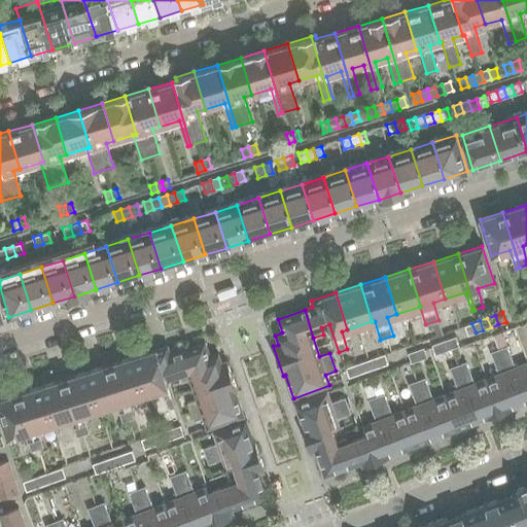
[(467,336),(476,332),(471,323),(464,326),(467,336)]
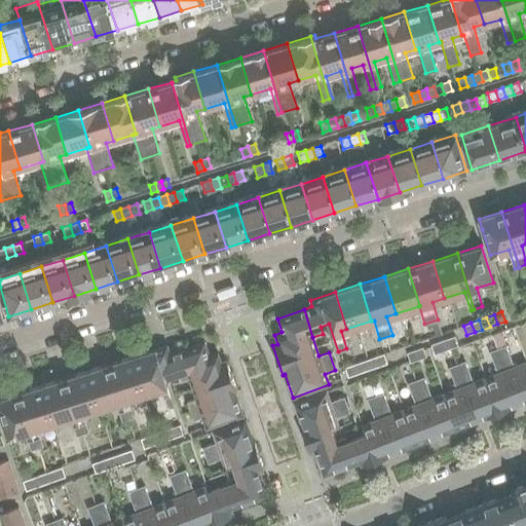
[(457,346),(454,336),(447,339),(450,349),(457,346)]
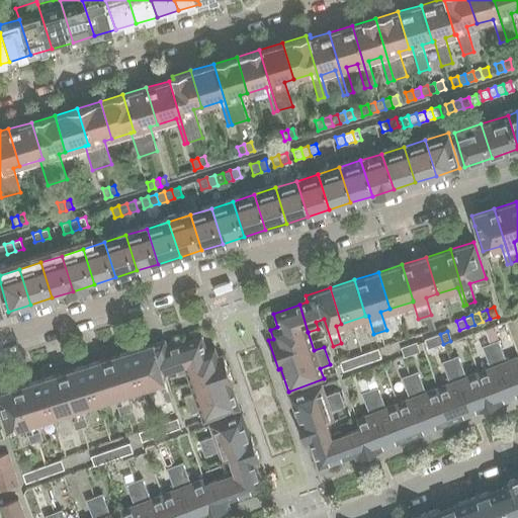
[(443,344),(440,334),(432,336),(435,346),(443,344)]
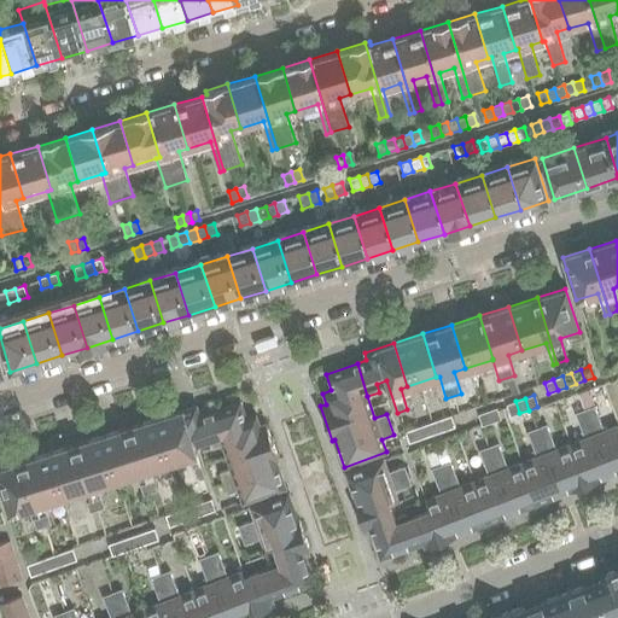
[(519,413),(516,401),(506,404),(509,415),(519,413)]
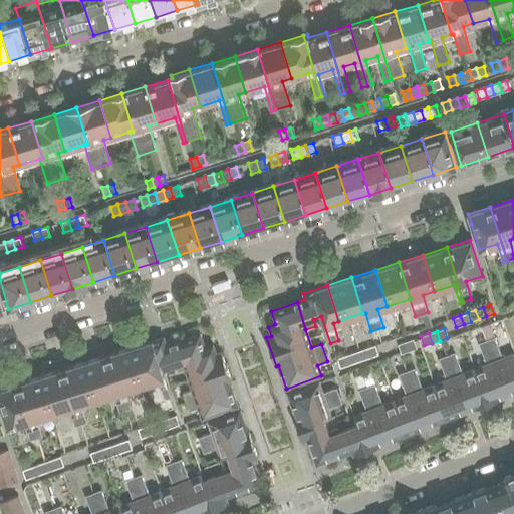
[(231,382),(221,352),(215,353),(213,345),(204,348),(199,335),(175,342),(185,370),(192,391),(183,394),(188,411),(197,408),(201,419),(237,406),(229,382),(231,382)]
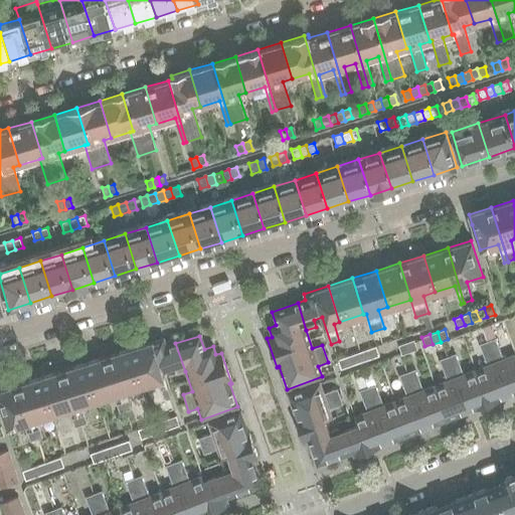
[(163,338),(139,346),(151,382),(158,379),(167,407),(173,405),(162,370),(173,366),(176,374),(185,371),(175,343),(165,347),(163,338)]
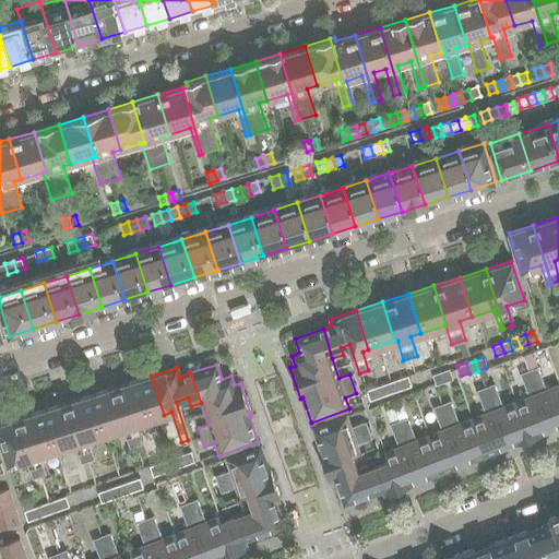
[(558,385),(558,384),(546,389),(537,367),(528,370),(549,429),(555,427),(558,426),(558,425),(558,385)]
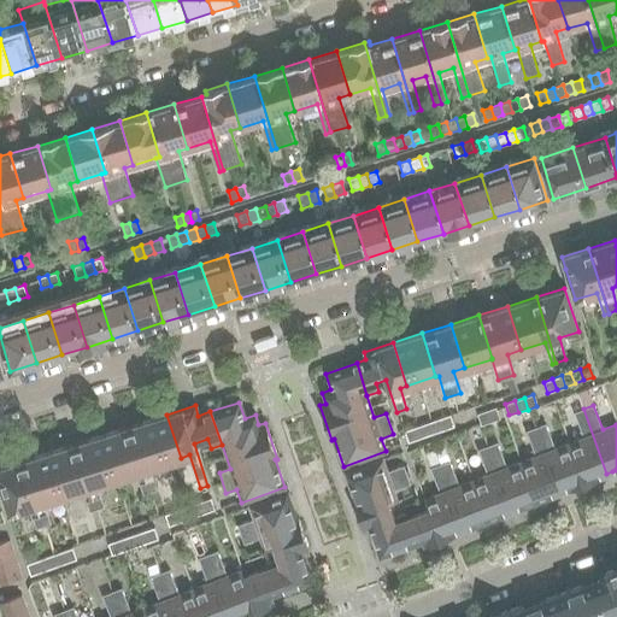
[(486,411),(489,422),(499,418),(495,407),(486,411)]
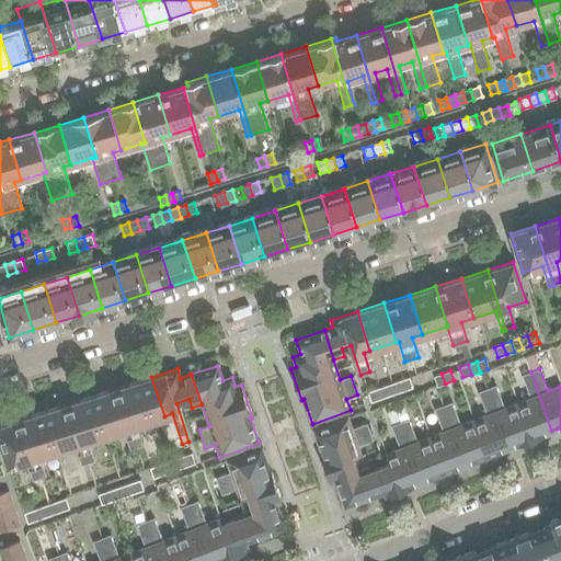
[(530,397),(515,403),(529,442),(546,435),(545,433),(548,432),(551,431),(530,371),(522,375),(530,397)]
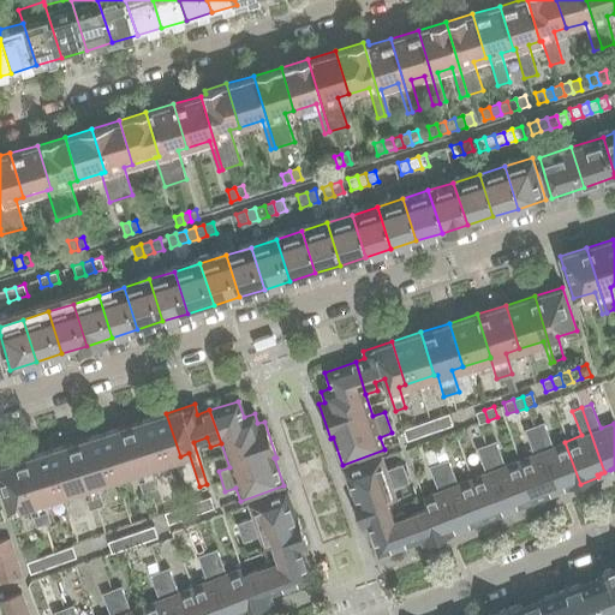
[(488,421),(484,410),(476,412),(479,423),(488,421)]
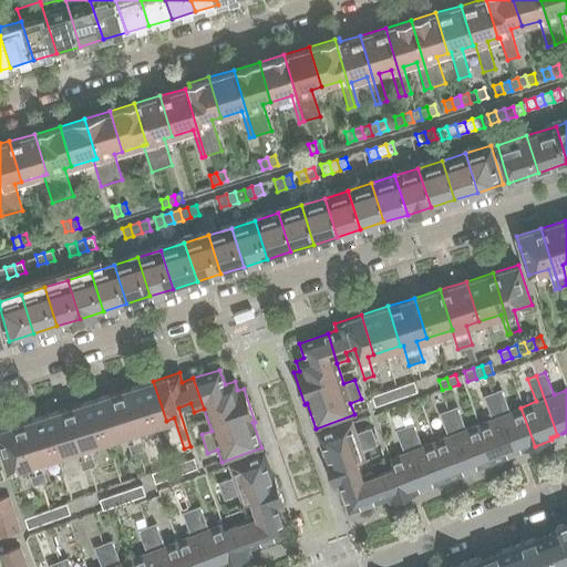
[(140,429),(166,421),(153,381),(127,389),(140,429)]
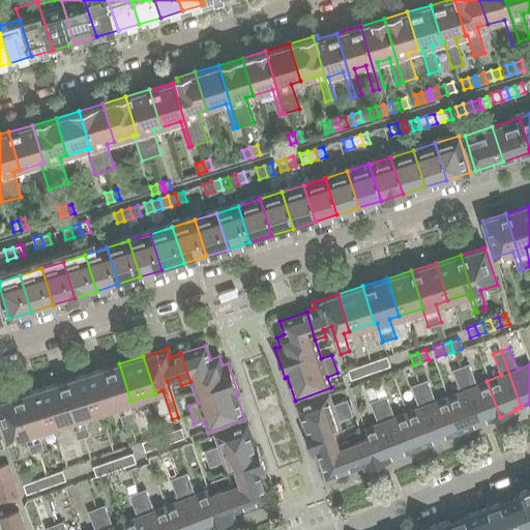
[(389,365),(386,356),(379,359),(382,369),(389,365)]
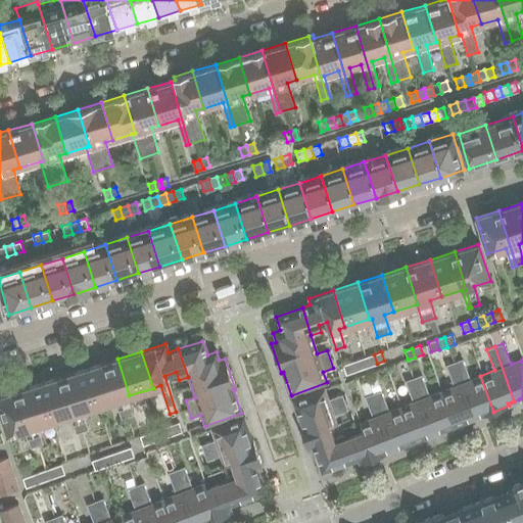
[(377,364),(374,354),(366,357),(369,367),(377,364)]
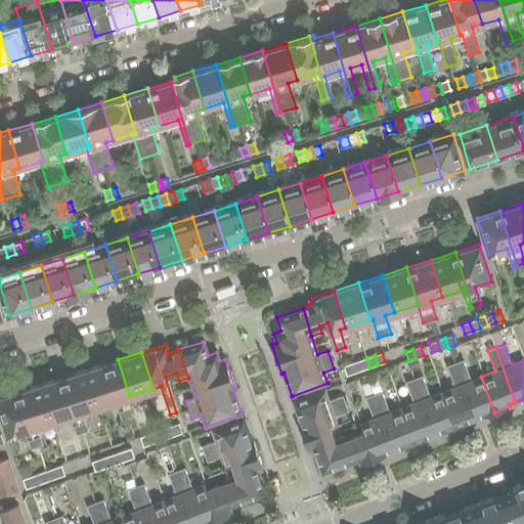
[(369,367),(366,357),(358,360),(362,369),(369,367)]
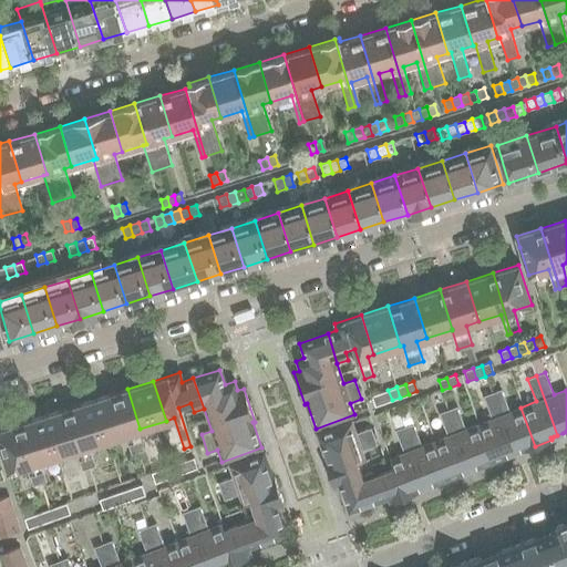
[(127,389),(101,398),(113,437),(125,433),(132,453),(137,452),(144,450),(145,449),(140,430),(140,429),(127,389)]
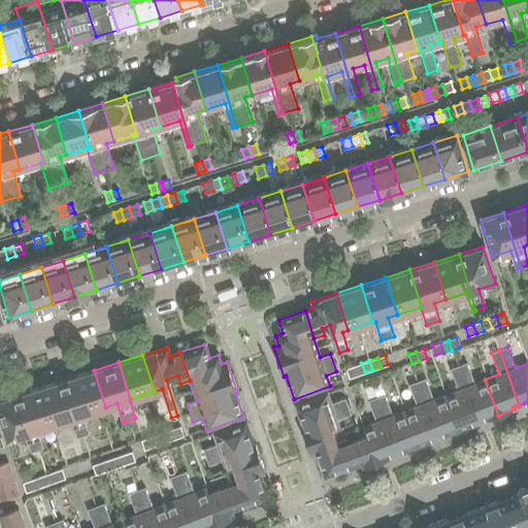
[(488,420),(498,416),(485,380),(474,383),(466,362),(455,367),(476,422),(487,418),(488,420)]
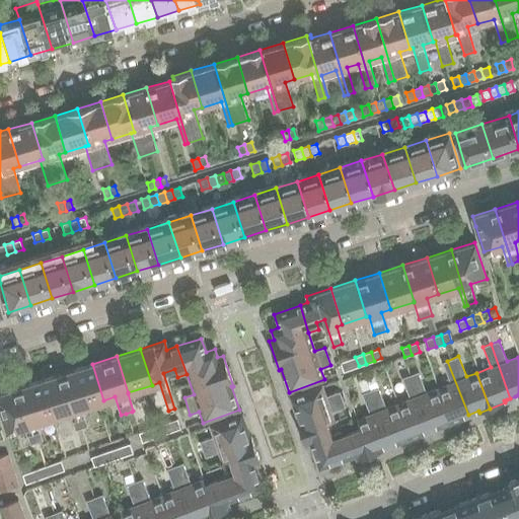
[(359,366),(355,357),(348,359),(351,369),(359,366)]
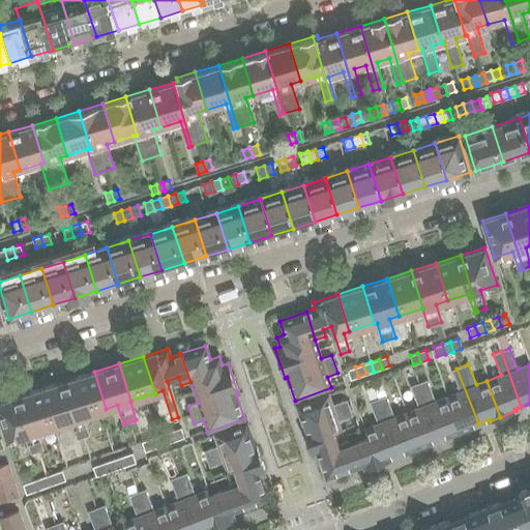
[(358,377),(355,366),(347,370),(351,379),(358,377)]
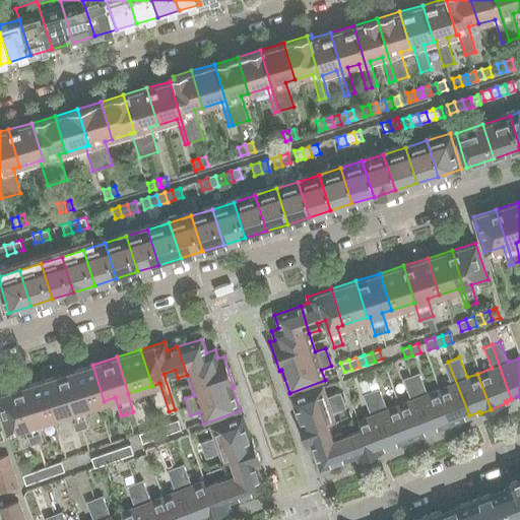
[(451,384),(435,390),(448,425),(460,419),(462,417),(469,415),(448,362),(443,364),(451,384)]
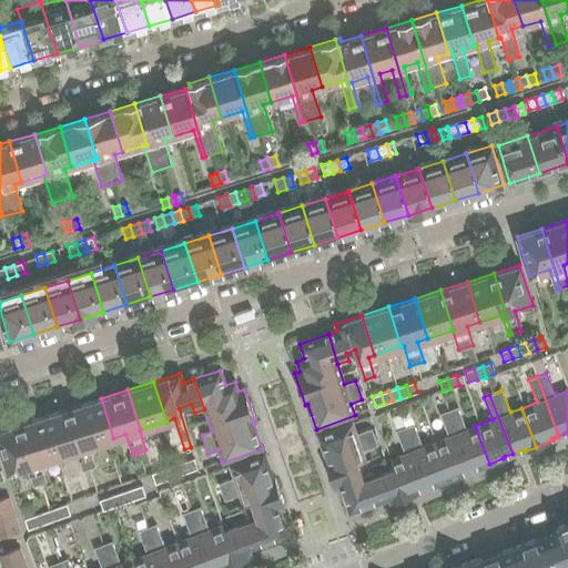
[(90,446),(113,438),(101,398),(74,407),(93,466),(97,465),(90,446)]
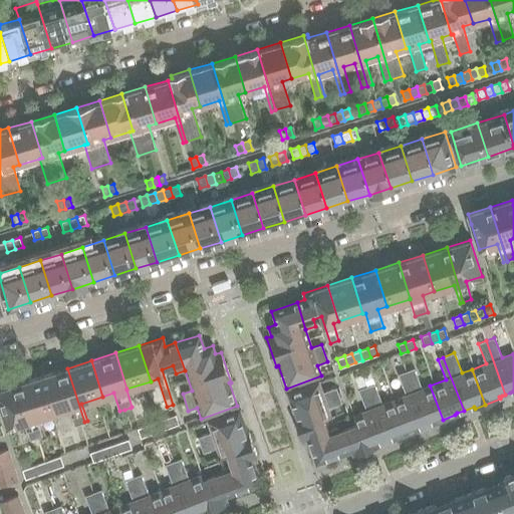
[(67,368),(43,375),(55,412),(69,408),(75,425),(81,423),(84,422),(67,368)]
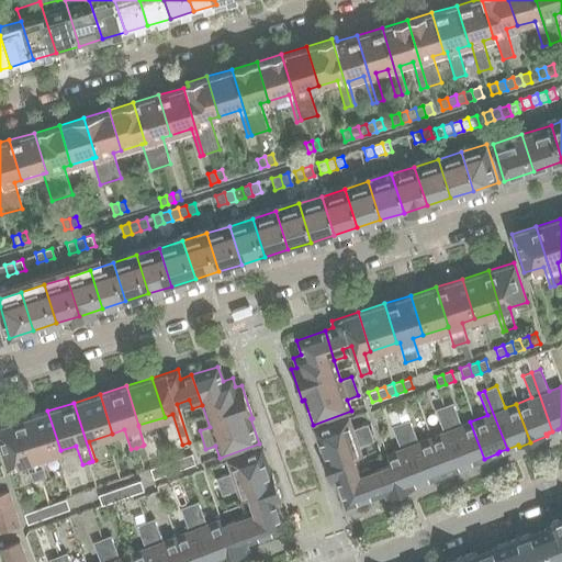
[(481,460),(484,459),(470,422),(461,425),(453,403),(438,408),(461,467),(476,460),(481,460)]
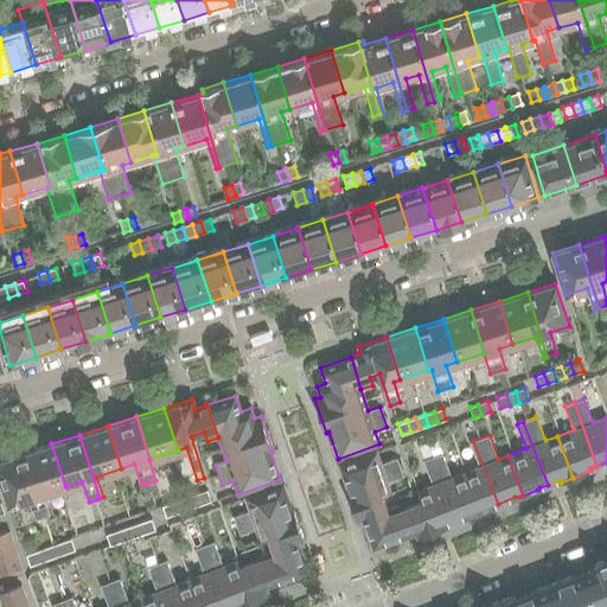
[(438,440),(428,442),(433,457),(442,453),(438,440)]
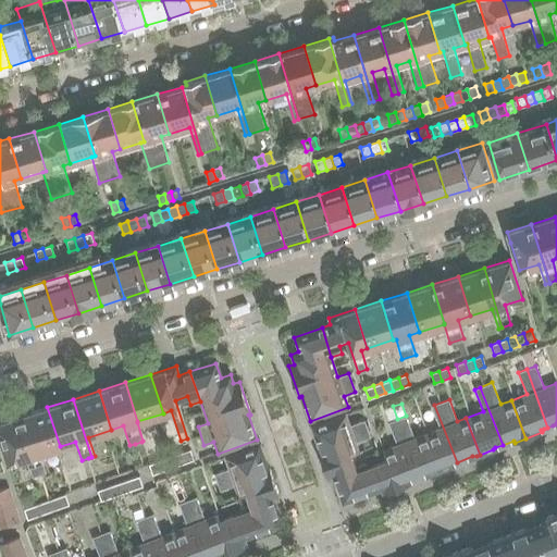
[(440,428),(420,435),(435,472),(449,467),(452,465),(457,462),(434,405),(431,406),(440,428)]
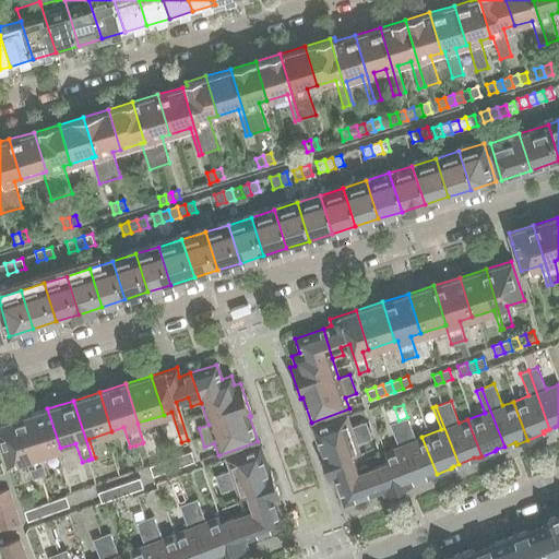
[(47,408),(22,417),(42,479),(47,477),(39,454),(60,448),(47,408)]
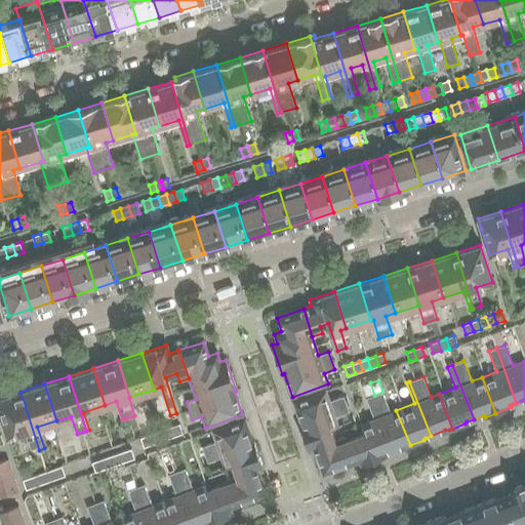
[(299,425),(310,452),(315,450),(323,472),(344,465),(335,444),(330,430),(337,427),(334,416),(349,411),(344,396),(329,401),(325,390),(293,402),(301,423),(299,425)]
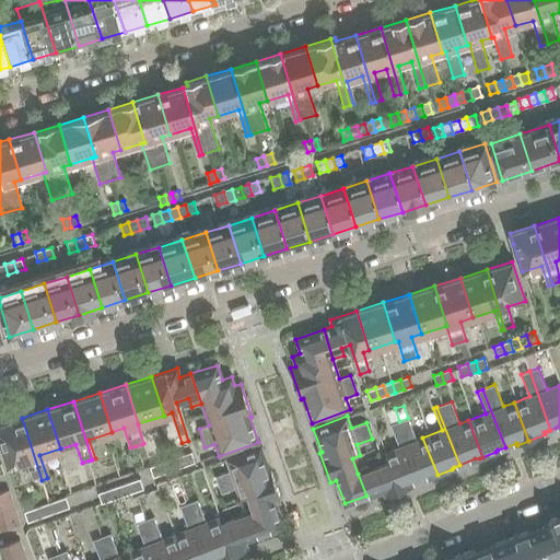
[(42,480),(22,418),(0,424),(0,440),(8,465),(26,459),(34,482),(42,480)]
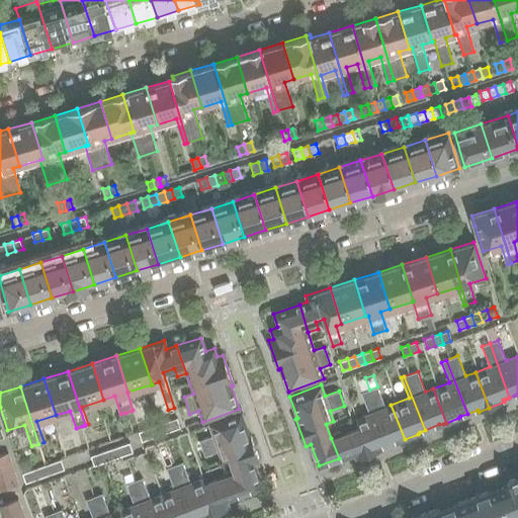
[(403,440),(405,439),(391,405),(385,407),(377,386),(361,394),(368,414),(369,413),(382,446),(385,445),(399,440),(403,440)]
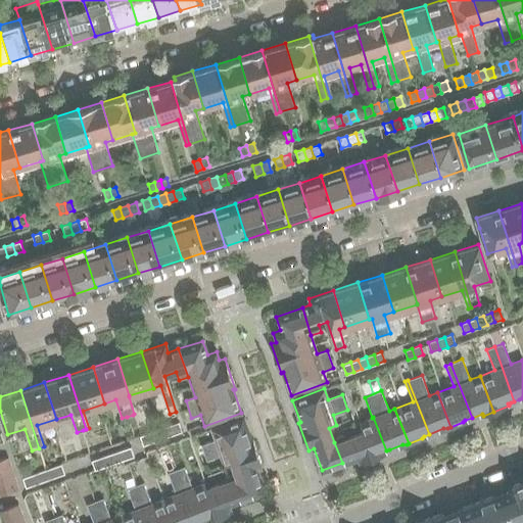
[(127,417),(130,424),(136,422),(133,415),(127,417)]
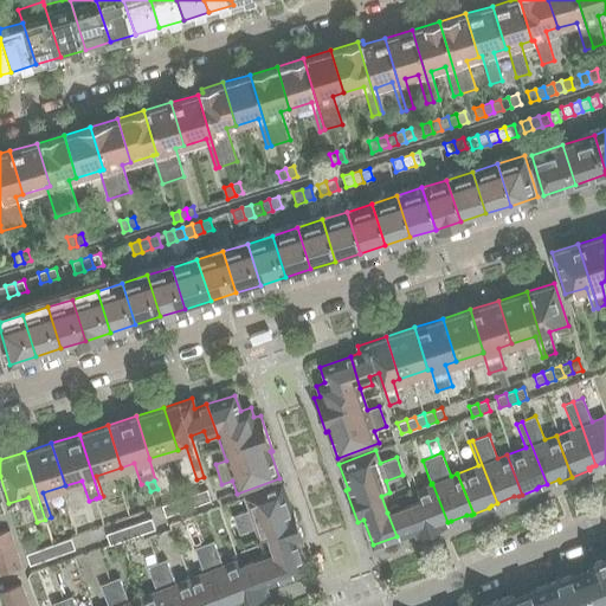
[(419,501),(412,503),(424,534),(449,524),(447,522),(432,483),(431,484),(416,490),(419,501)]
